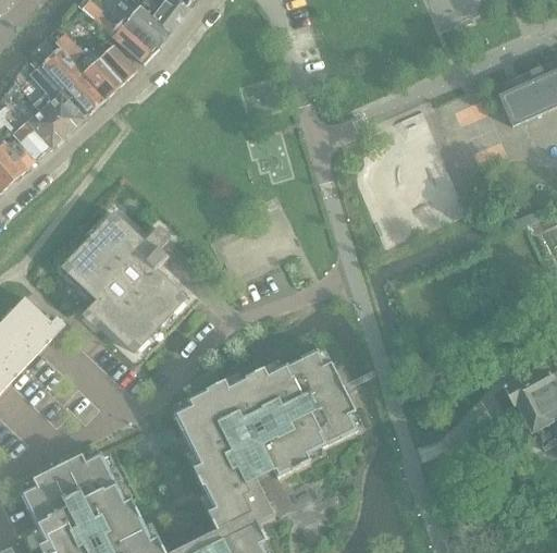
[(189,7),(186,4),(180,0),(162,0),(159,5),(152,0),(144,0),(139,5),(171,32),(189,7)]
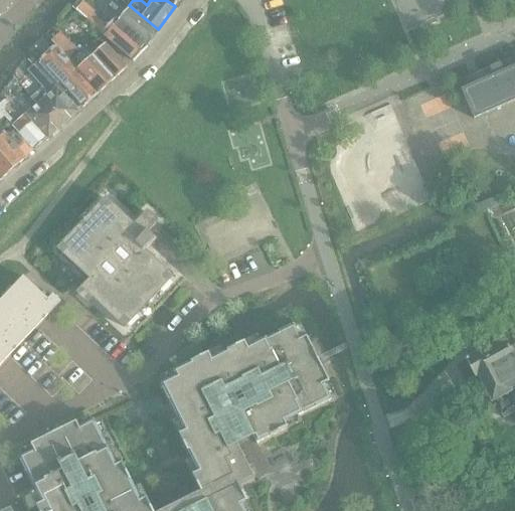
[(120,12),(116,17),(146,43),(147,42),(158,29),(129,5),(128,4),(120,12)]
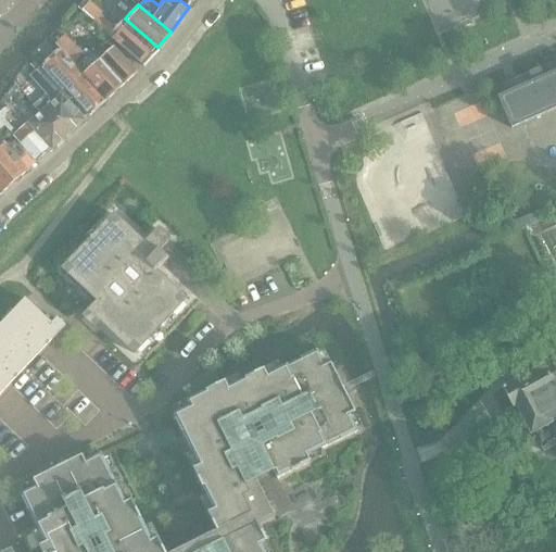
[(142,63),(158,47),(125,19),(122,16),(114,25),(106,19),(98,13),(92,19),(142,63)]
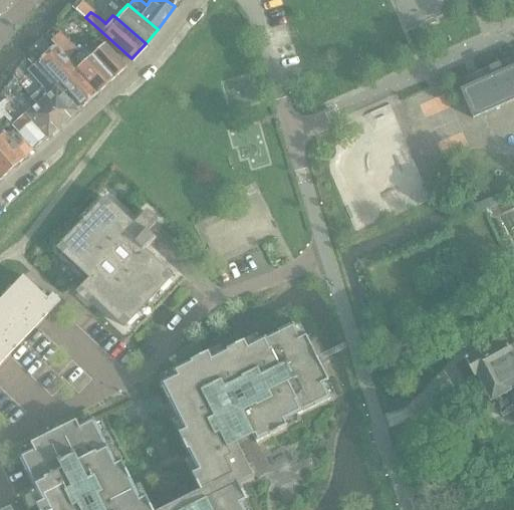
[(76,49),(59,29),(49,38),(54,43),(56,41),(69,56),(76,49)]
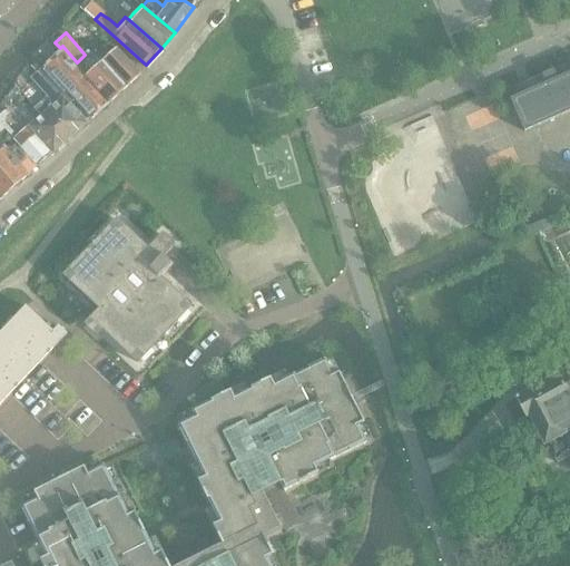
[(115,45),(86,71),(110,98),(139,71),(115,45)]
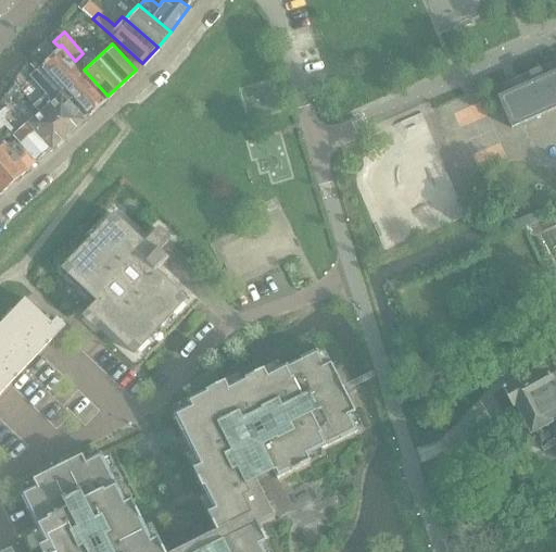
[(59,47),(37,66),(60,90),(81,114),(81,113),(87,109),(89,112),(90,112),(108,96),(84,70),(75,61),(61,45),(59,47)]
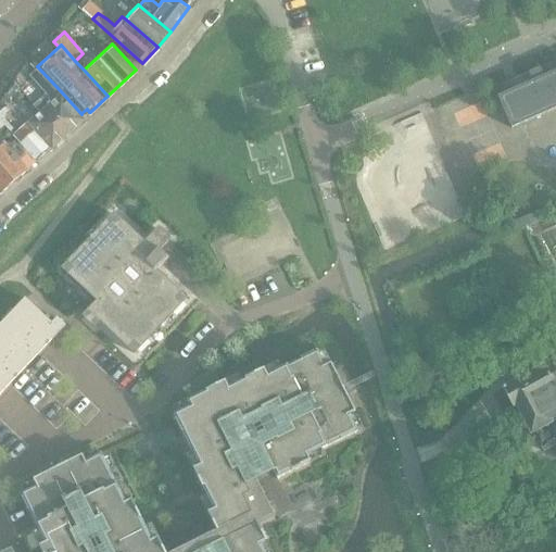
[(555,57),(539,65),(539,64),(494,84),(498,92),(496,93),(510,126),(555,105),(555,57)]
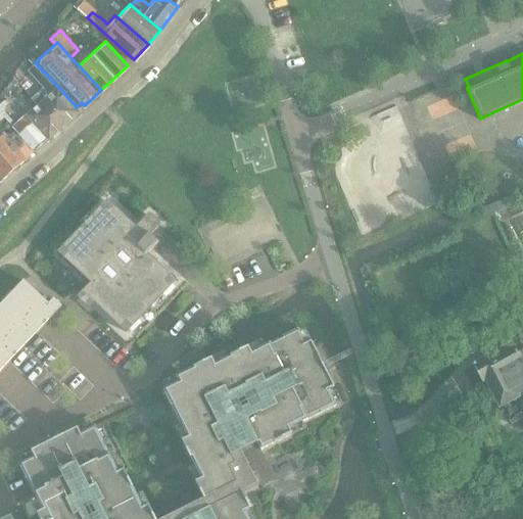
[(79,108),(77,106),(77,107),(56,85),(35,62),(30,68),(44,85),(32,96),(37,102),(40,100),(61,124),(79,108)]
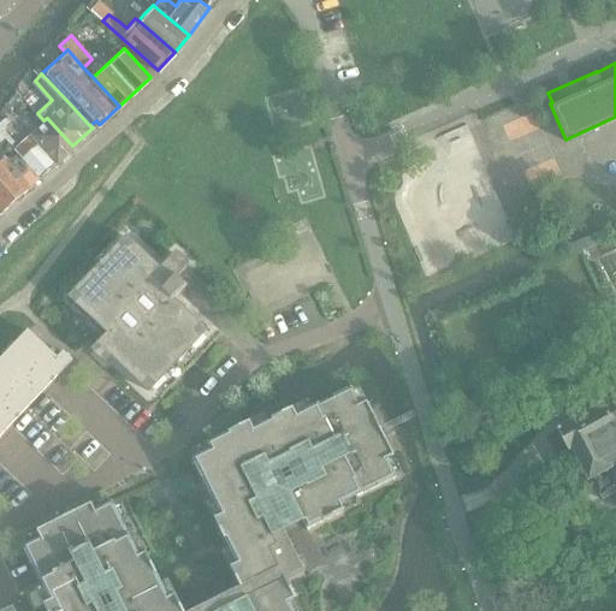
[(40,175),(72,146),(47,118),(43,120),(15,146),(40,175)]
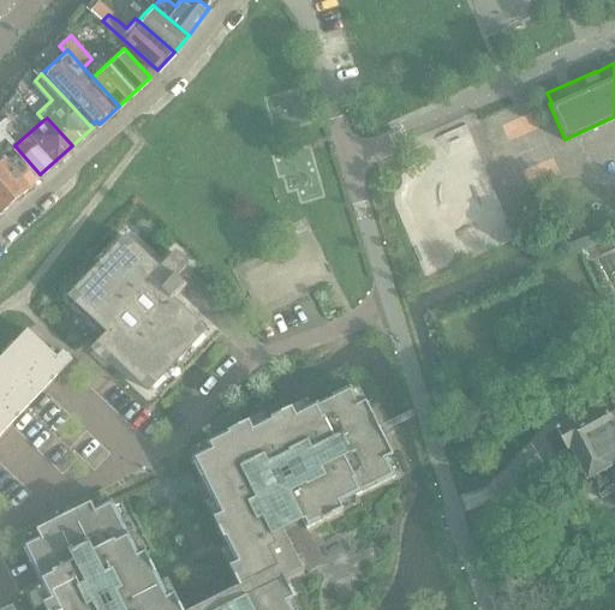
[(0,210),(0,211),(29,185),(19,173),(25,168),(15,155),(9,160),(4,155),(0,157),(0,210)]
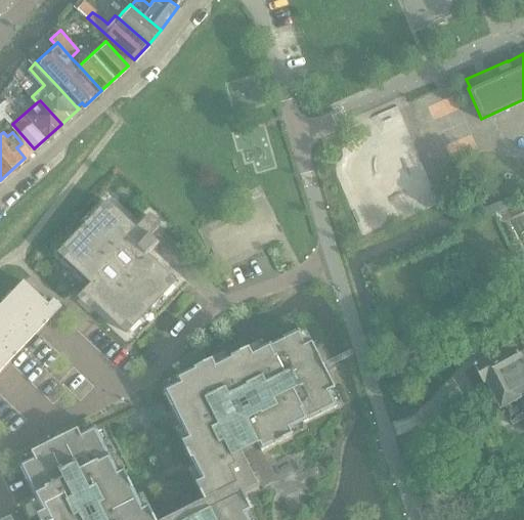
[(156,217),(149,213),(136,227),(107,200),(58,251),(91,282),(78,296),(79,298),(81,300),(83,302),(86,304),(88,305),(93,300),(126,331),(174,279),(146,253),(153,247),(151,246),(158,240),(150,232),(160,222),(156,217)]
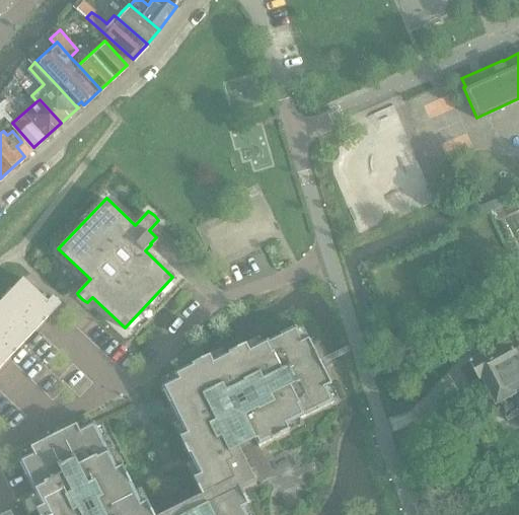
[(0,366),(61,301),(54,295),(49,300),(24,277),(0,301),(0,366)]
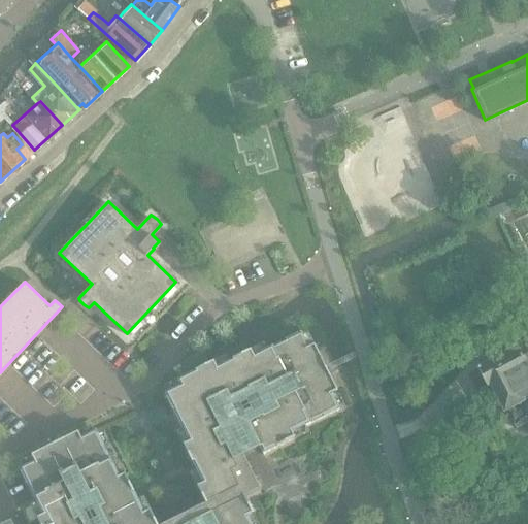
[(18,466),(33,496),(42,514),(36,517),(39,521),(39,523),(252,523),(248,516),(253,513),(244,496),(259,488),(242,455),(259,447),(263,454),(294,437),(292,432),(339,408),(331,391),(338,388),(315,341),(309,345),(301,329),(254,353),(251,348),(217,365),(215,359),(177,378),(178,384),(163,391),(188,440),(183,444),(202,482),(196,485),(205,501),(160,523),(157,523),(150,509),(143,511),(125,472),(119,476),(97,427),(81,434),(78,429),(32,452),(33,458),(18,466)]
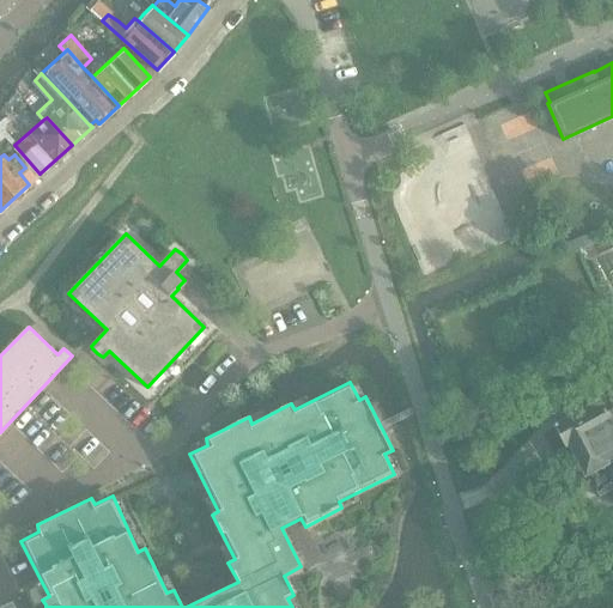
[(556,423),(553,424),(565,447),(563,448),(566,455),(571,453),(572,454),(582,472),(588,473),(600,494),(612,486),(612,473),(607,463),(612,460),(612,391),(599,401),(598,400),(586,406),(587,408),(557,424),(556,423)]
